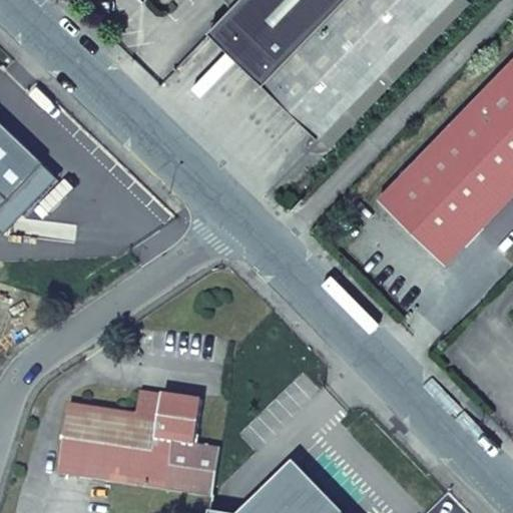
[(452,0),(241,0),(222,20),(332,126),(452,0)]
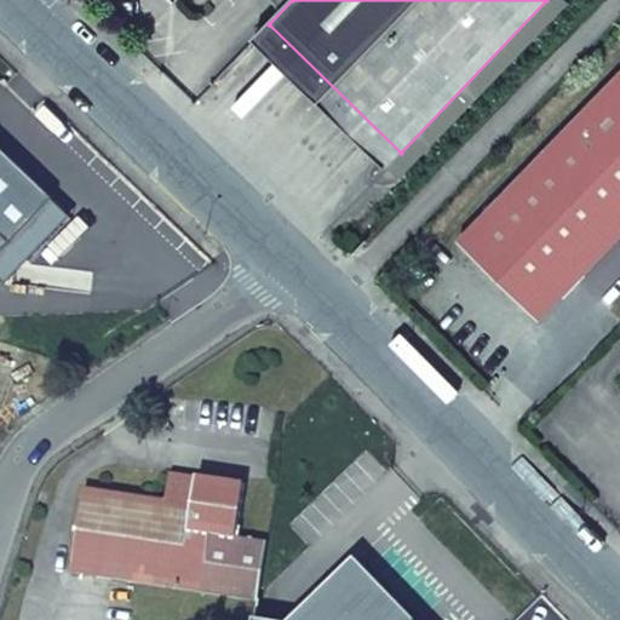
[(269,24),(256,38),(388,166),(401,153),(269,24)]
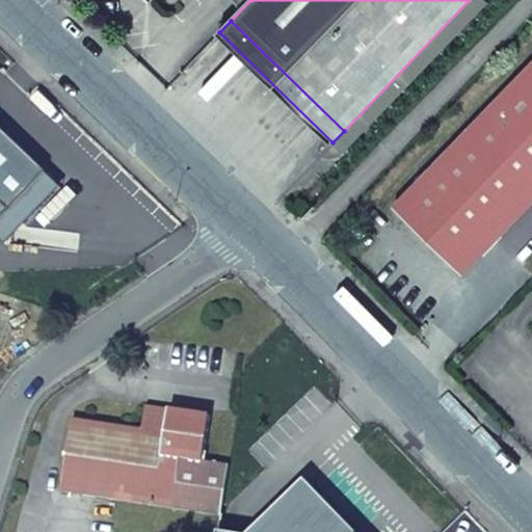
[(531,204),(531,63),(393,206),(463,275),(531,204)]
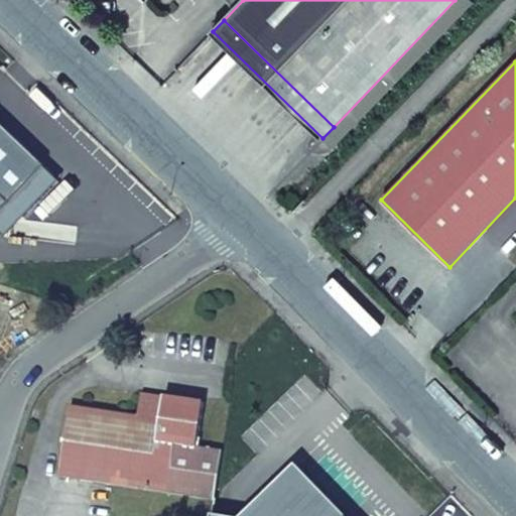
[(46,167),(0,123),(0,195),(11,206),(46,167)]
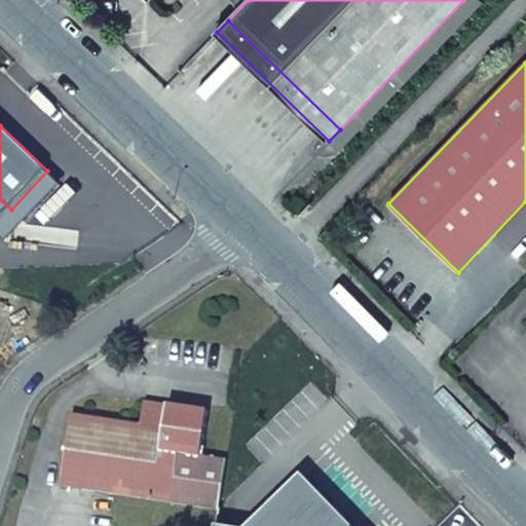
[(145,402),(118,421),(72,414),(61,486),(219,510),(227,460),(201,456),(209,411),(145,402)]
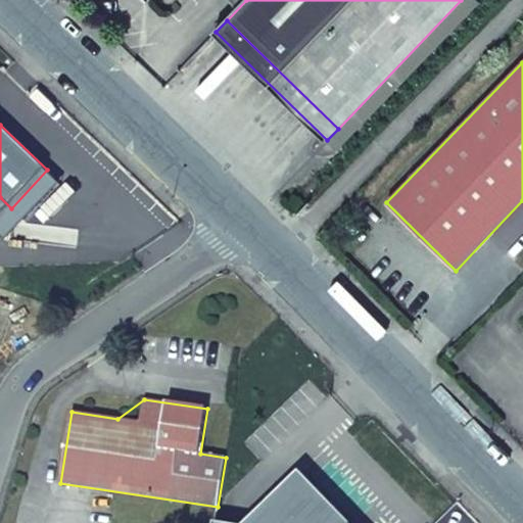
[(349,522),(301,473),(249,522),(349,522)]
